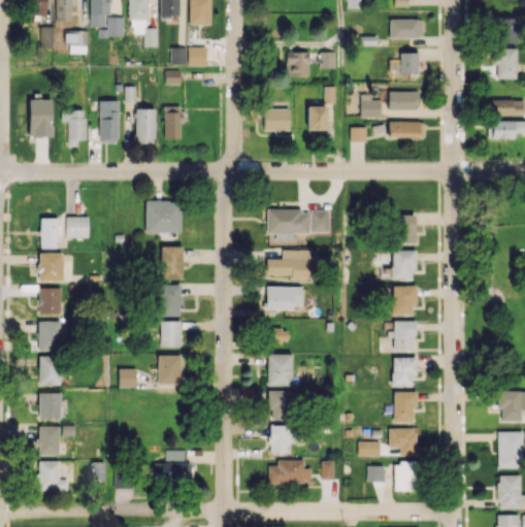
[(46,17),(46,0),(26,0),(26,15),(46,17)]
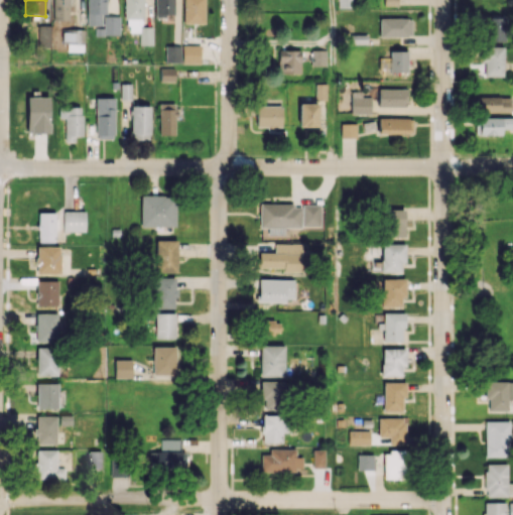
[(72,22),(72,0),(55,0),(55,21),(72,22)]
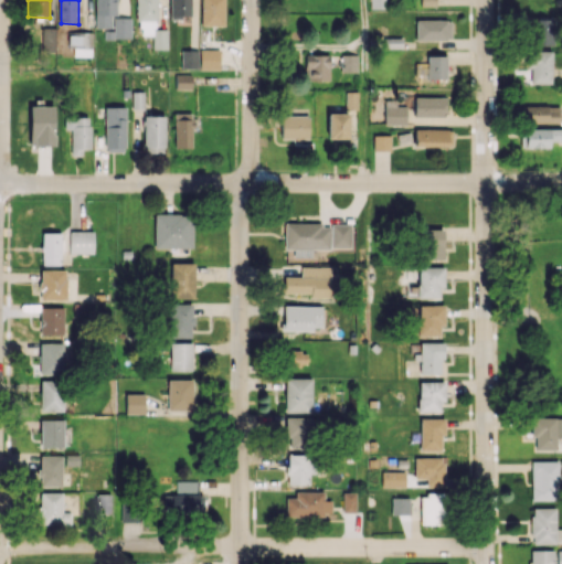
[(119,18),(118,0),(97,0),(98,29),(115,30),(115,18),(119,18)]
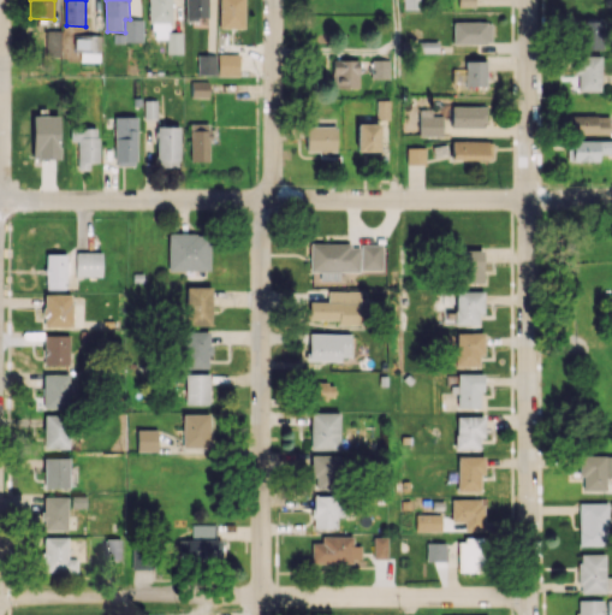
[(153,0),(153,40),(170,40),(170,54),(185,55),(185,33),(173,33),(173,0),(153,0)]
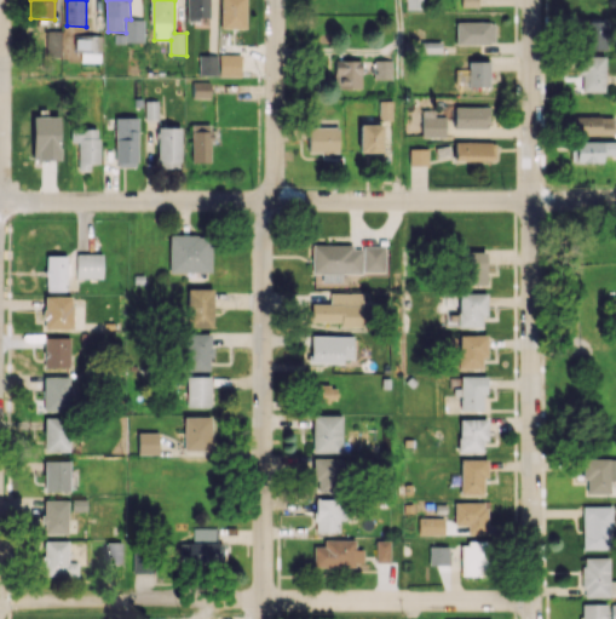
[(188,0),(189,21),(212,21),(211,0),(188,0)]
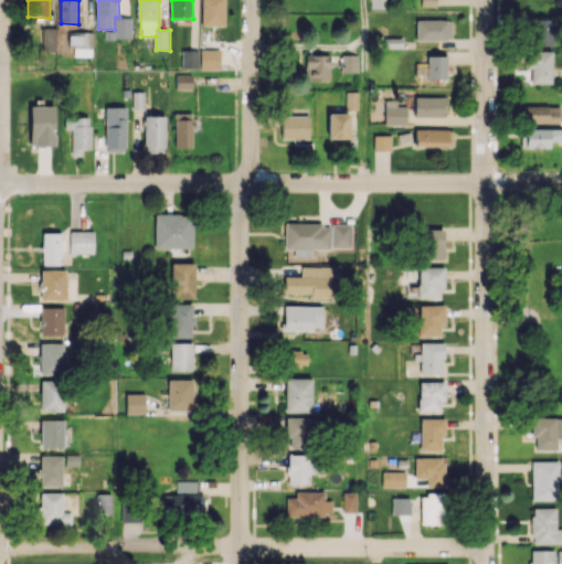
[(226,0),(203,0),(203,27),(226,27),(226,0)]
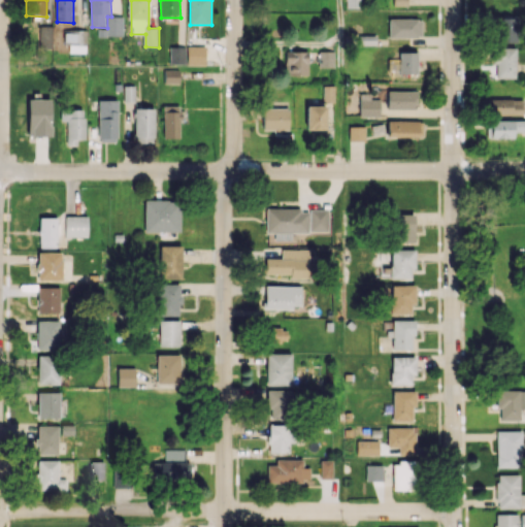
[(363,0),(349,0),(349,9),(364,9),(363,0)]
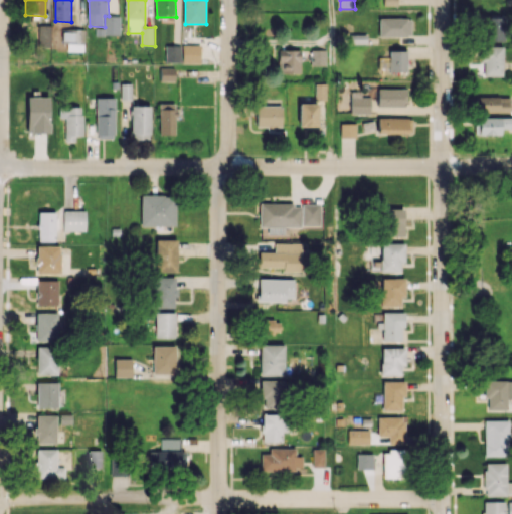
[(97,36),(122,36),(123,17),(106,16),(106,29),(97,29),(97,36)]
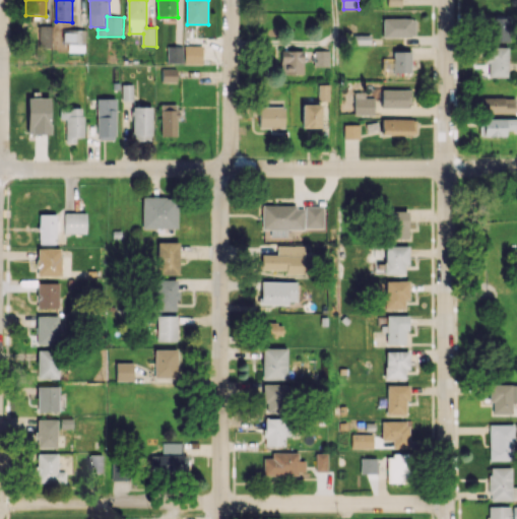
[(493,44),(512,43),(512,17),(492,18),(493,44)]
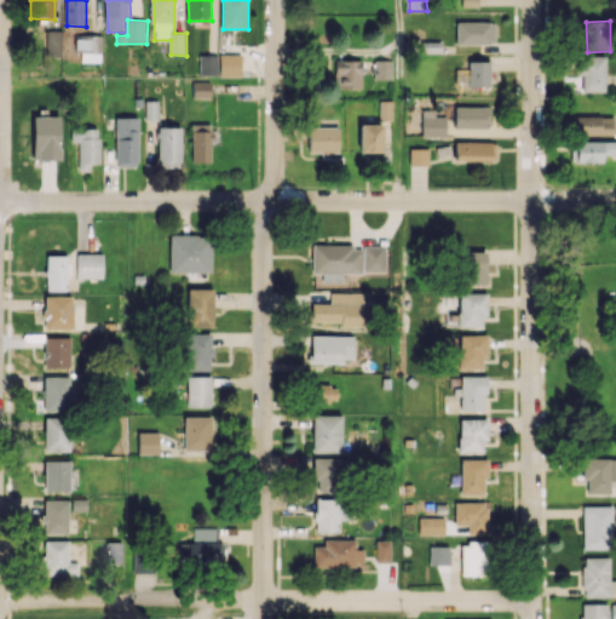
[(498,45),(496,23),(459,23),(459,45),(498,45)]
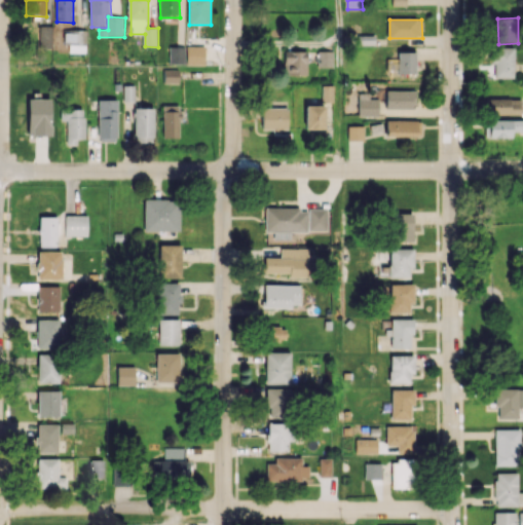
[(53,49),(53,27),(41,27),(41,48),(53,49)]
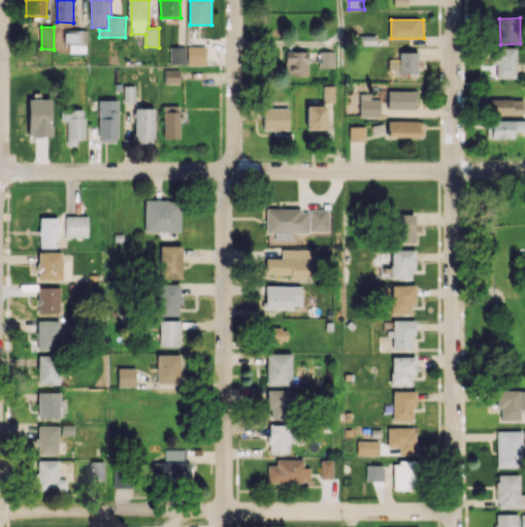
[(89,32),(66,32),(66,45),(71,45),(71,54),(89,54),(89,32)]
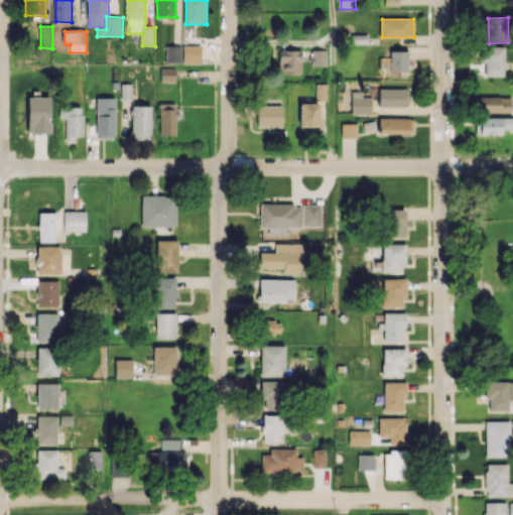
[(184,65),(203,65),(203,46),(184,45),(184,65)]
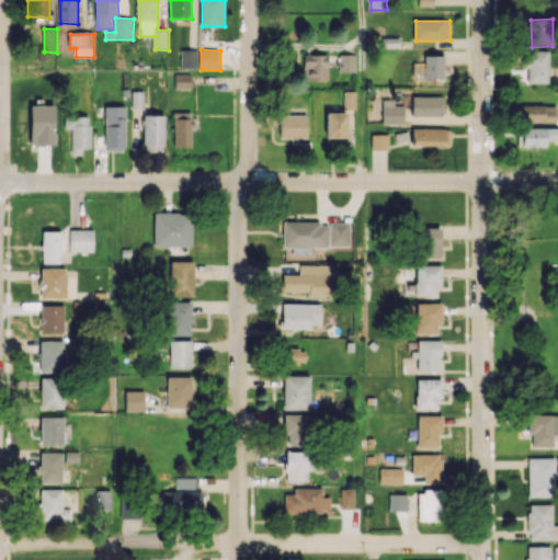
[(200,69),(200,50),(183,50),(183,69),(200,69)]
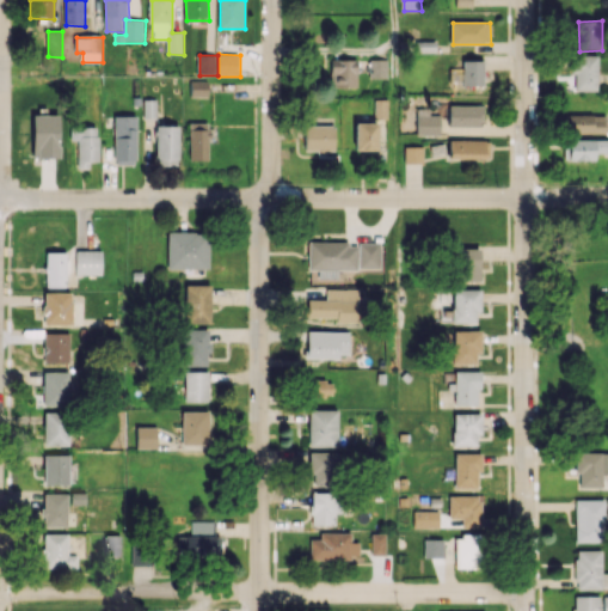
[(601,56),(573,56),(573,75),(577,75),(577,92),(600,92),(601,56)]
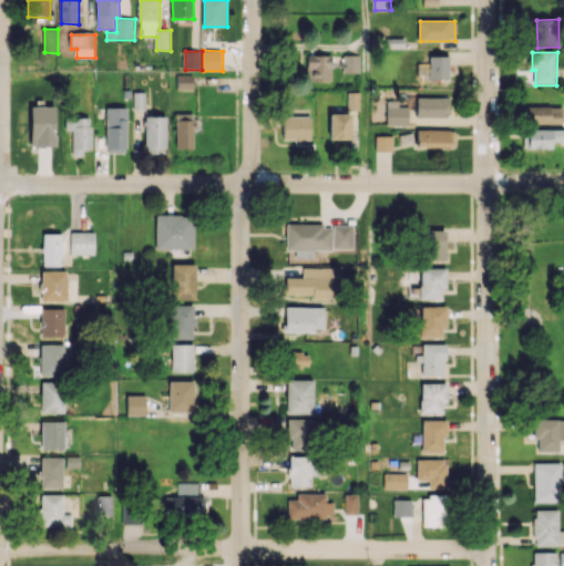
[(334,55),(309,57),(309,83),(334,82),(334,55)]
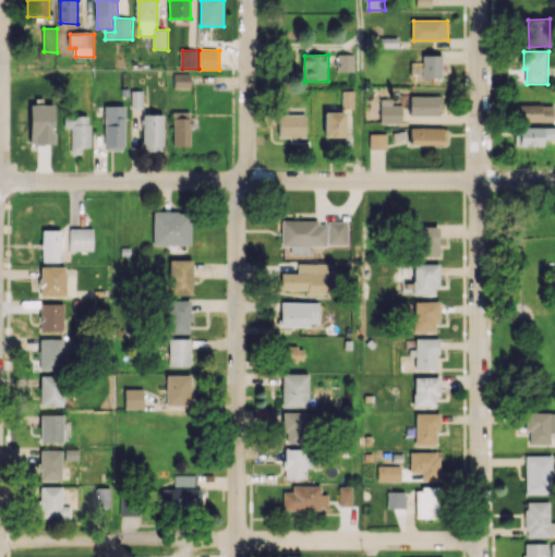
[(340,73),(357,72),(356,55),(340,56),(340,73)]
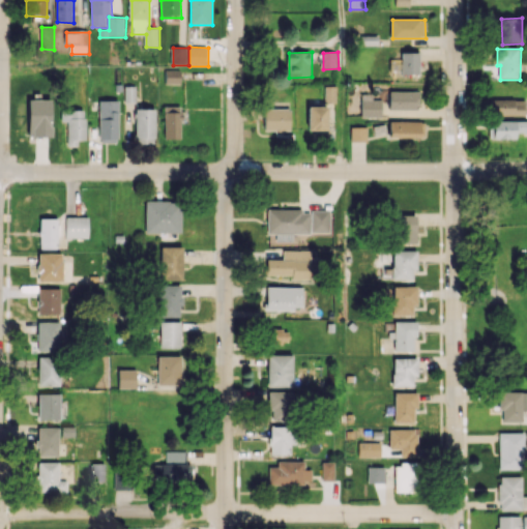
[(420,75),(421,54),(404,53),(403,75),(420,75)]
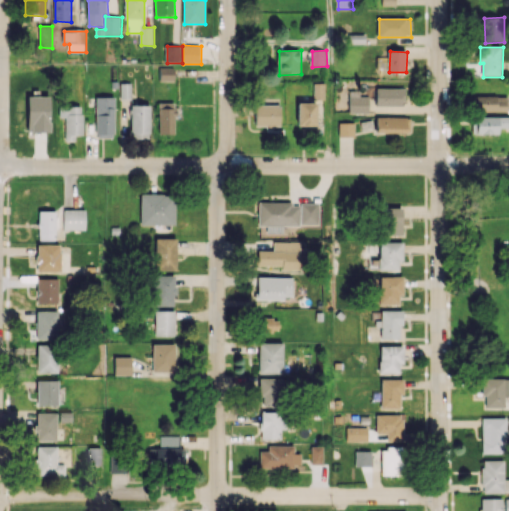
[(175,68),(161,69),(162,82),(176,81),(175,68)]
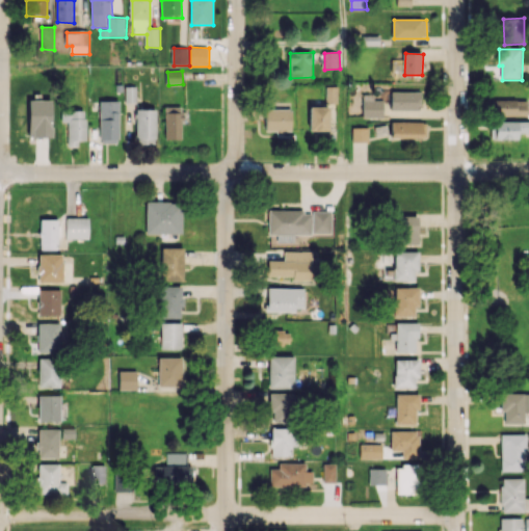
[(339,104),(339,87),(327,87),(327,104),(339,104)]
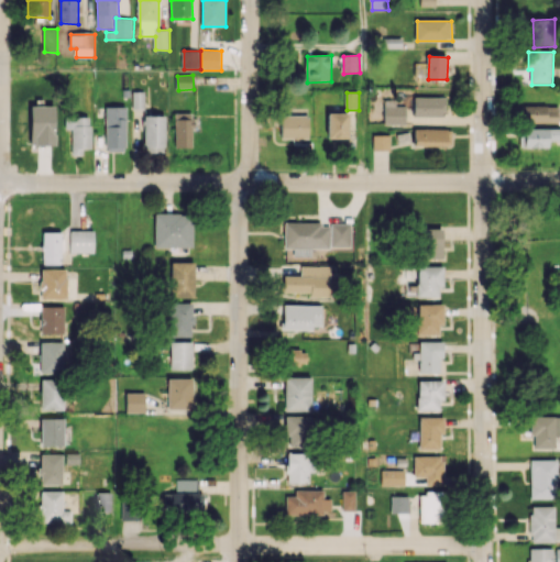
[(415,117),(447,118),(447,98),(416,97),(415,117)]
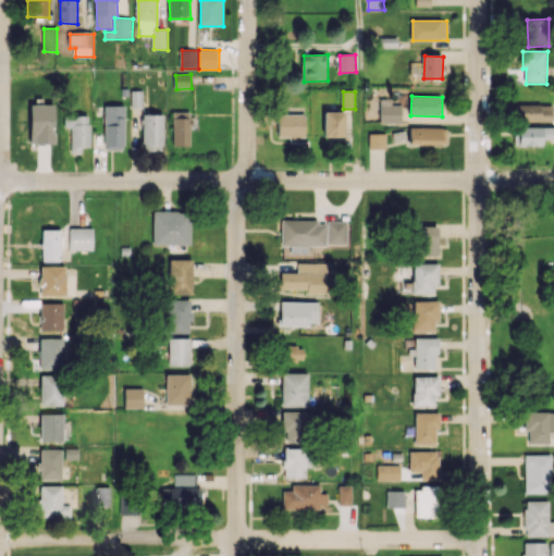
[(381,123),(403,124),(403,106),(394,106),(394,100),(382,100),(381,123)]
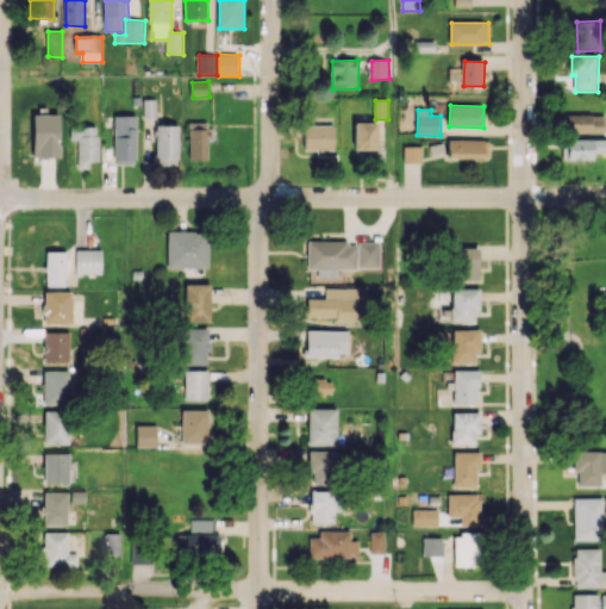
[(35,155),(61,155),(61,116),(35,116),(35,155)]
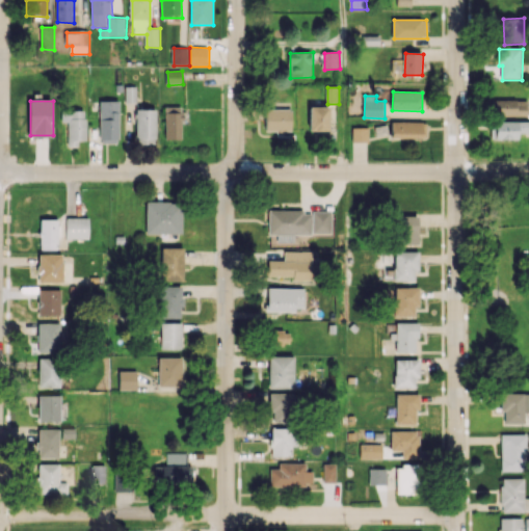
[(121,140),(121,102),(102,101),(101,140),(121,140)]
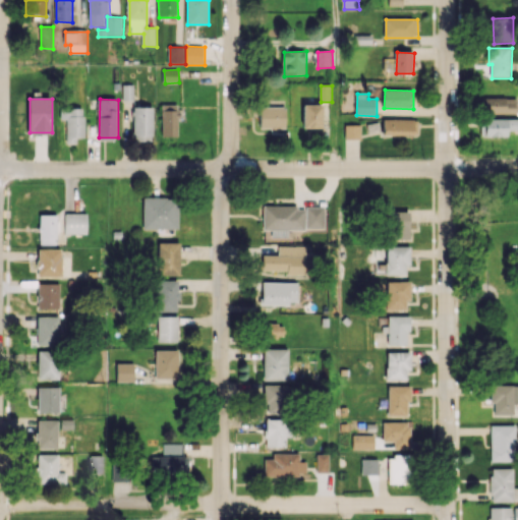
[(517,99),(483,99),(483,114),(517,115),(517,99)]
